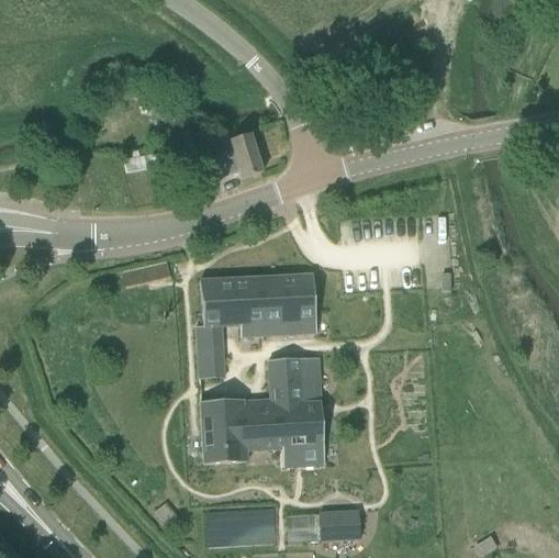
[(265,171),(253,133),(232,141),(215,146),(224,176),(242,170),(244,178),(265,171)]
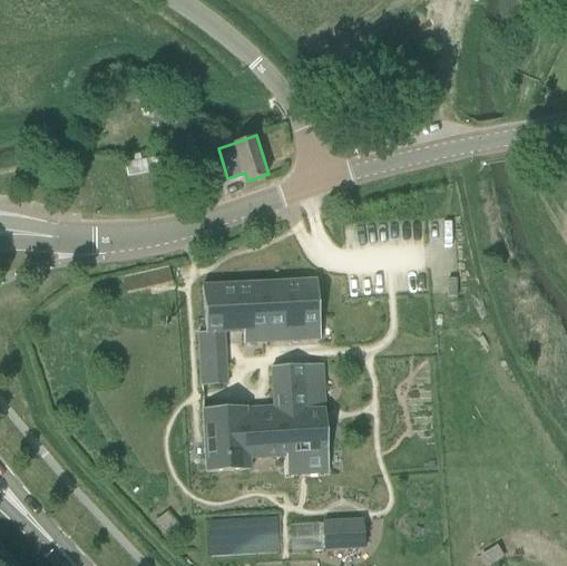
[(323,338),(319,279),(204,284),(207,332),(246,330),(247,342),(323,338)]
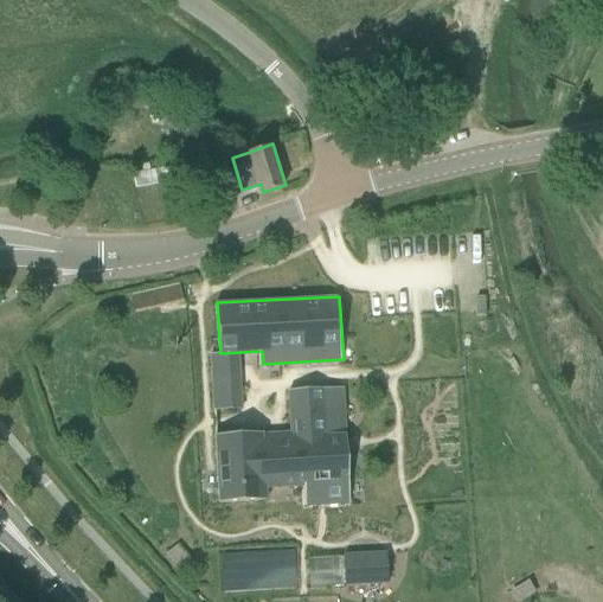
[(264,431),(217,434),(222,501),(269,499),(268,487),(307,485),(308,504),(352,501),(345,385),(292,389),(294,430),(264,433),(264,431)]
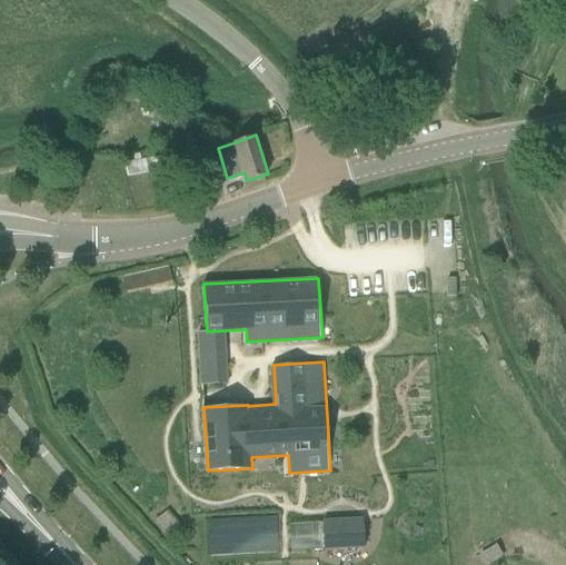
[(214,515),(215,551),(284,548),(281,512),(214,515)]
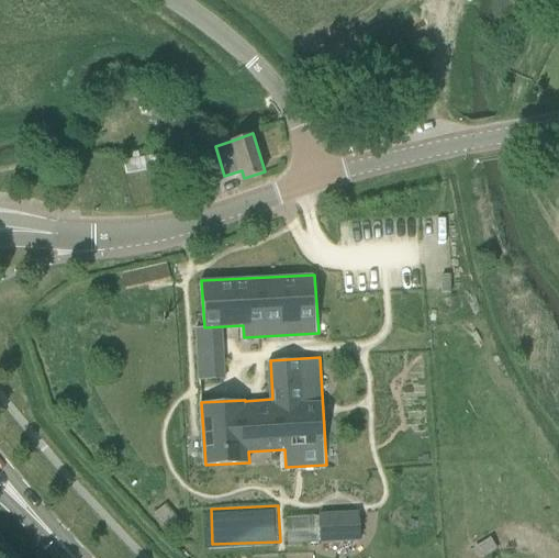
[(362,537),(361,511),(321,513),(288,515),(290,542),(323,540),(362,537)]
